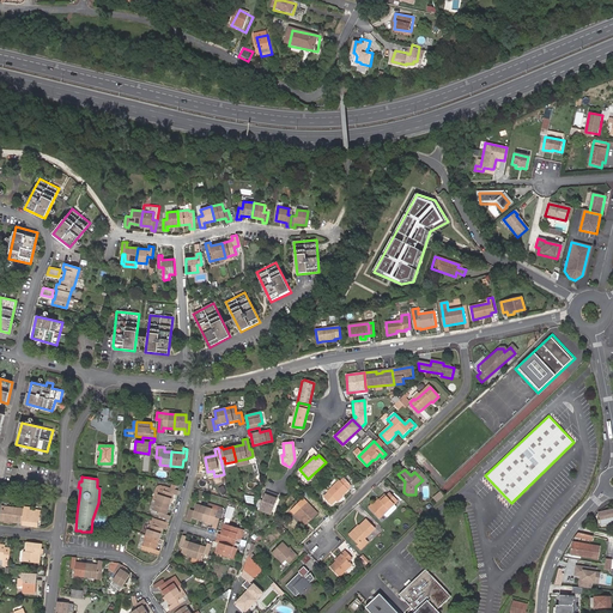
[(340,480),(327,492),(335,502),(349,490),(347,489),(351,486),(344,479),(340,481),(340,480)]
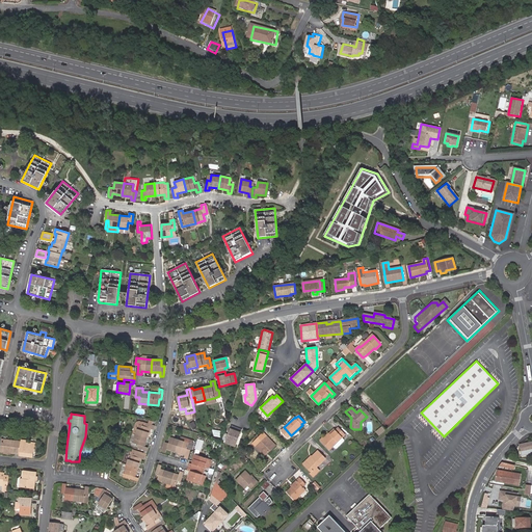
[(132,432),(135,433),(138,424),(141,425),(144,426),(145,423),(142,422),(139,421),(137,422),(135,423),(132,432)]
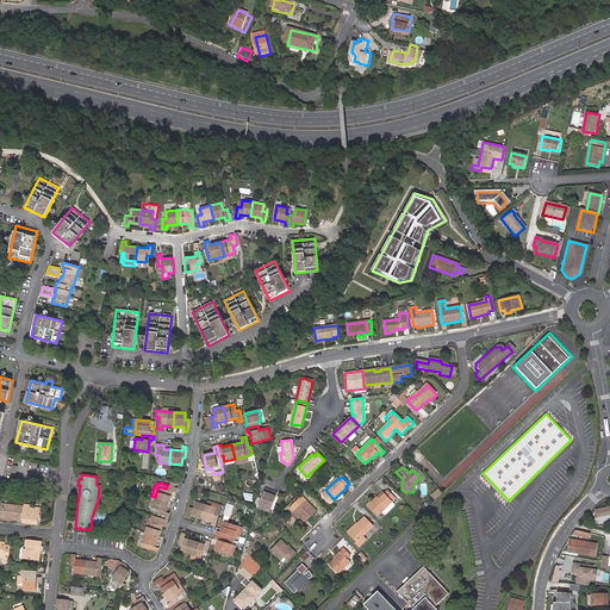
[(169,485),(167,485),(166,489),(162,487),(159,486),(155,497),(169,502),(173,491),(176,492),(178,489),(174,487),(169,485)]
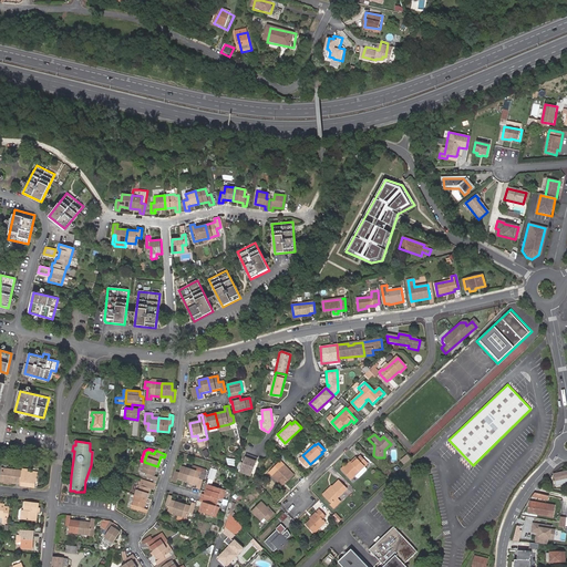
[(406,454),(399,460),(403,464),(410,459),(406,454)]
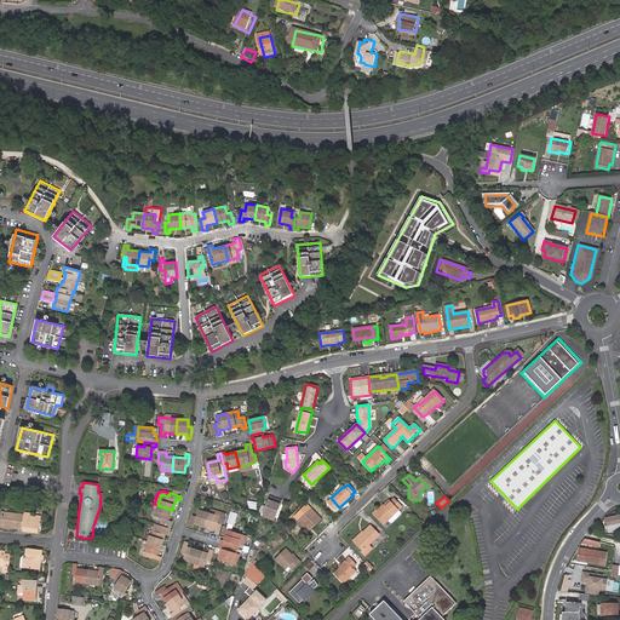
[(270,498),(264,514),(275,517),(281,501),(273,498),(270,498)]
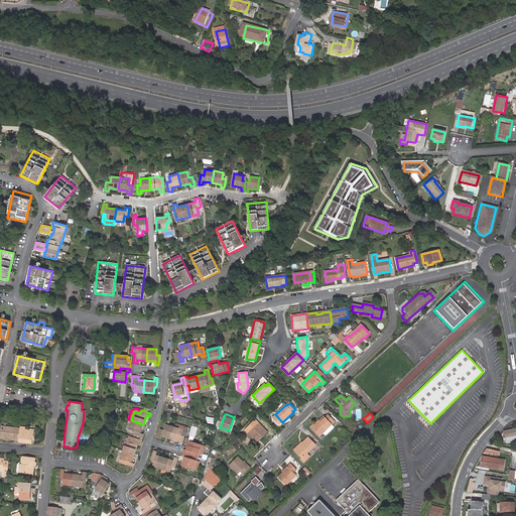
[(314,425),(311,429),(318,436),(323,433),(325,435),(326,435),(333,428),(333,427),(331,424),(335,421),(330,417),(327,419),(326,418),(320,422),(319,421),(314,425)]
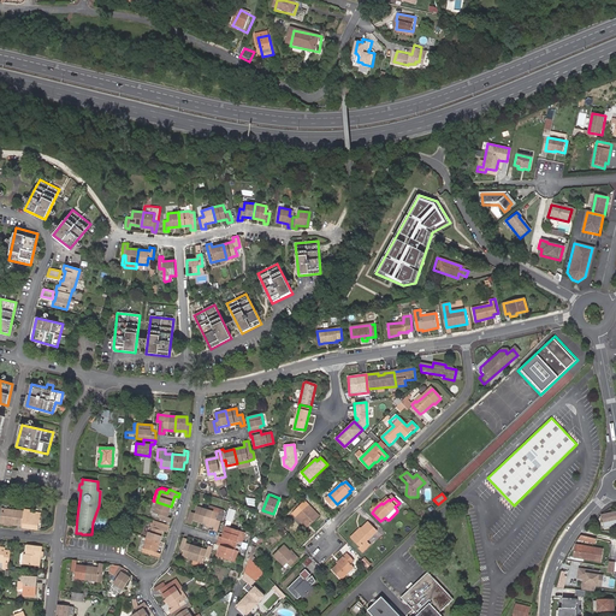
[(171,507),(157,502),(153,513),(160,515),(159,519),(170,522),(171,519),(167,517),(171,507)]
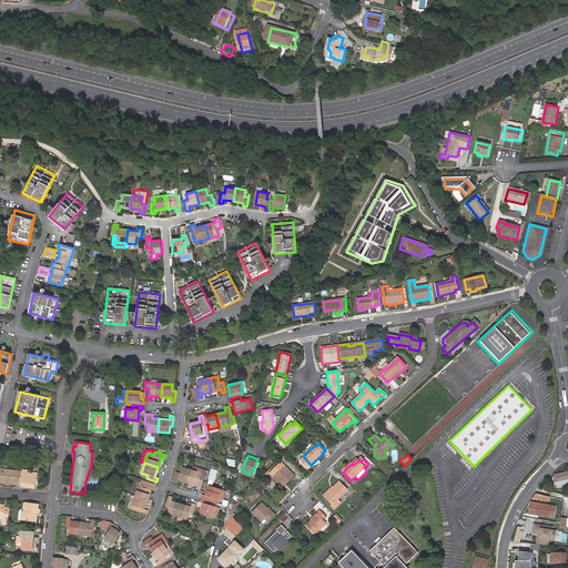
[(200,489),(203,480),(206,470),(193,466),(191,469),(188,483),(198,485),(196,487),(196,488),(200,489)]
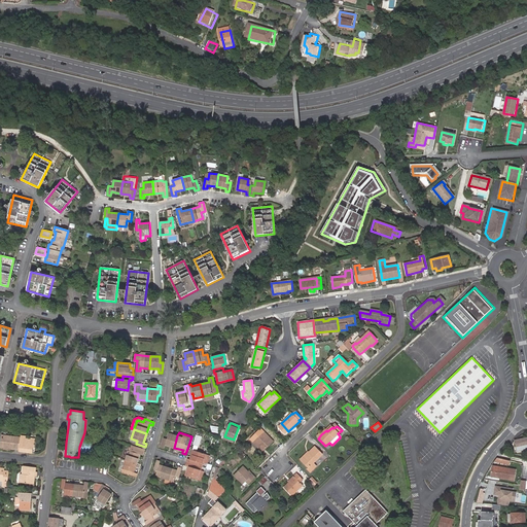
[(174,448),(177,435),(169,433),(167,438),(163,437),(161,447),(164,448),(166,445),(174,448)]
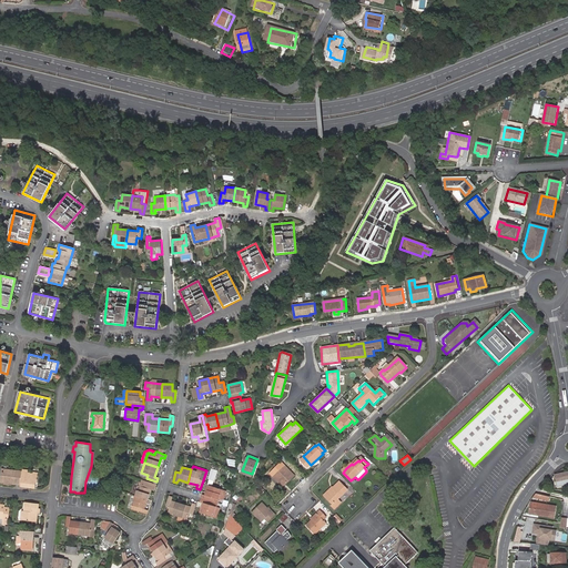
[(283,467),(274,476),(283,486),(293,477),(283,467)]
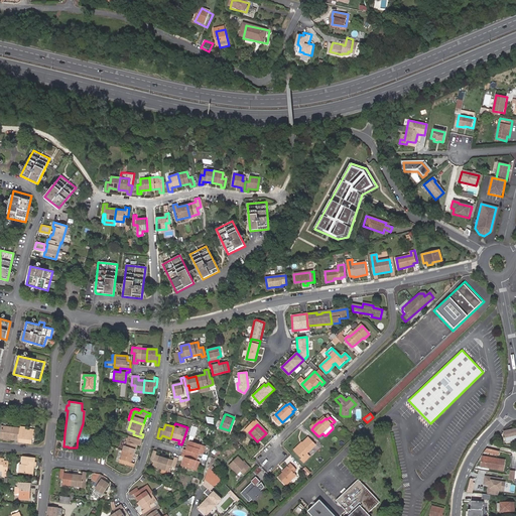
[(19,440),(20,428),(3,426),(3,429),(1,429),(0,433),(0,435),(0,437),(4,438),(4,439),(8,440),(8,438),(19,440)]
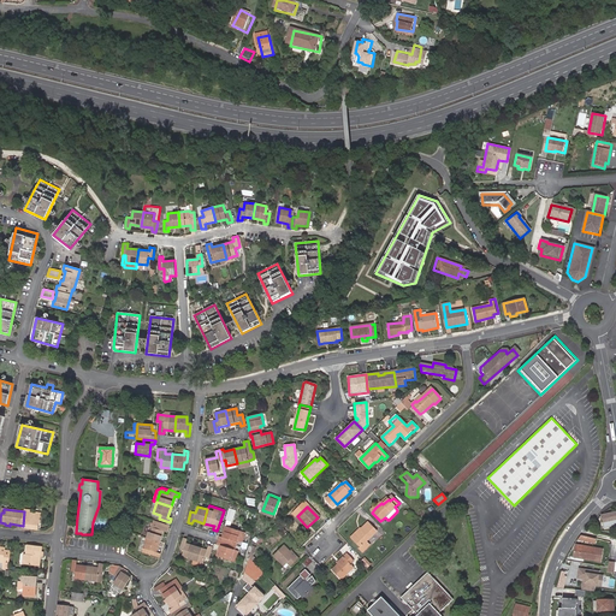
[(27,528),(39,529),(39,523),(41,523),(42,514),(35,513),(30,511),(30,510),(25,510),(24,511),(23,526),(27,526),(27,528)]
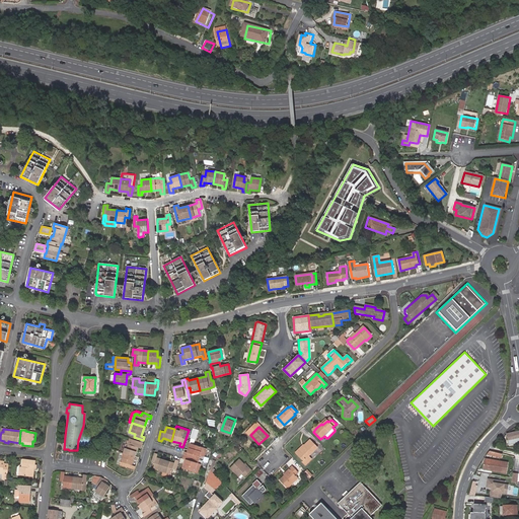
[(518,431),(506,434),(509,446),(518,443),(518,431)]
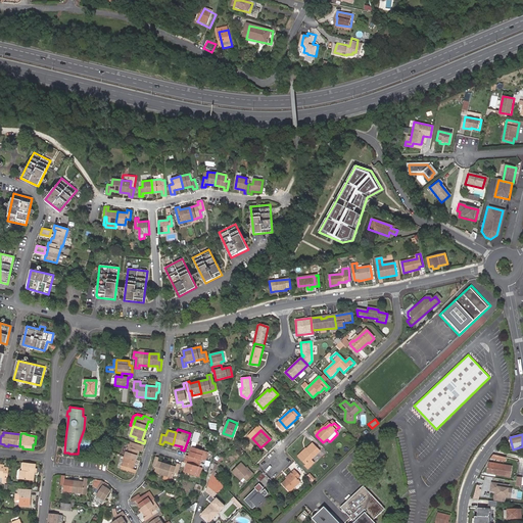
[(127,446),(124,456),(135,460),(138,450),(142,452),(143,448),(130,443),(128,447),(127,446)]
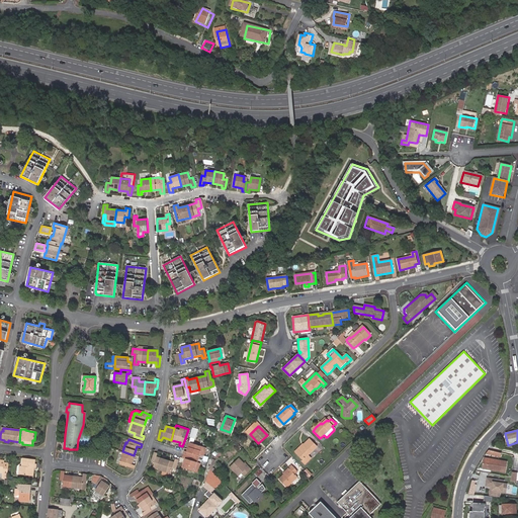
[(304,446),(295,454),(301,460),(300,461),(304,464),(310,457),(308,454),(316,446),(309,439),(303,445),(304,446)]
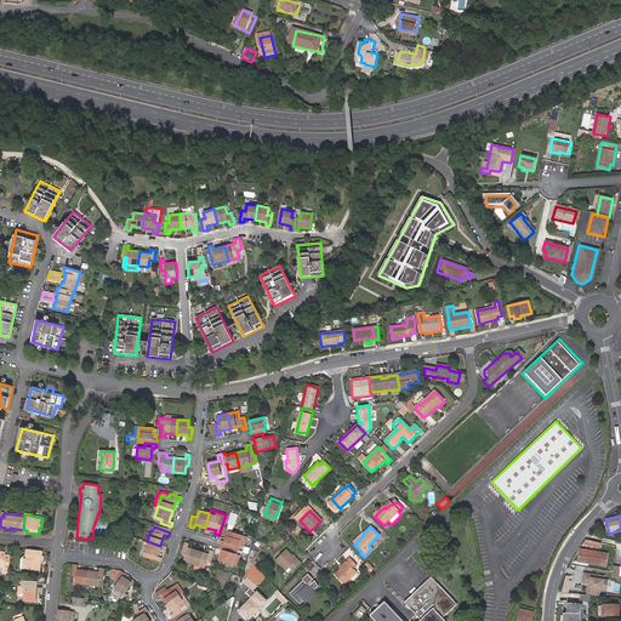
[(221,540),(220,545),(231,547),(232,543),(244,547),(246,536),(228,530),(226,541),(221,540)]
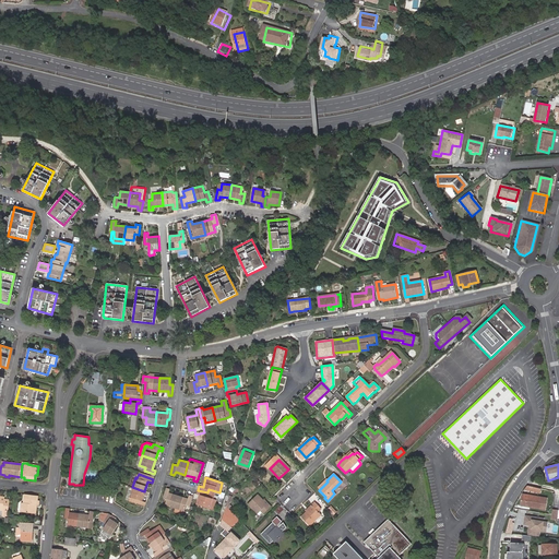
[(317,488),(319,490),(328,482),(326,480),(325,479),(317,488)]
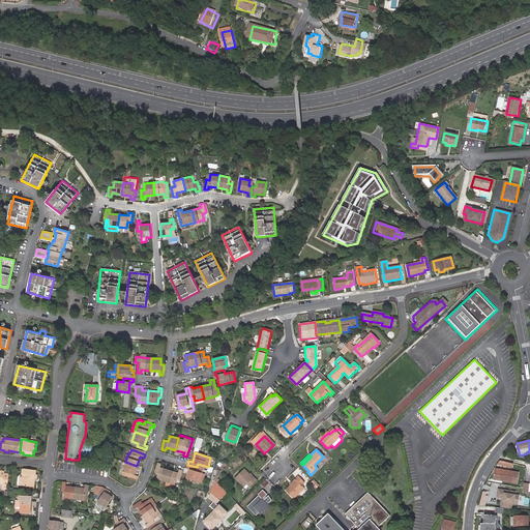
[(493,480),(503,481),(517,483),(519,469),(511,468),(512,464),(500,461),(496,465),(501,466),(499,475),(494,474),(493,480)]
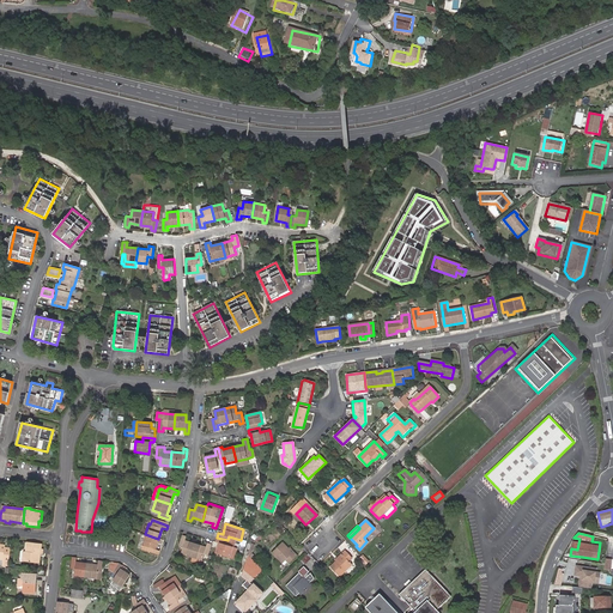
[(158,539),(145,534),(141,545),(140,550),(158,554),(159,551),(156,550),(158,539)]
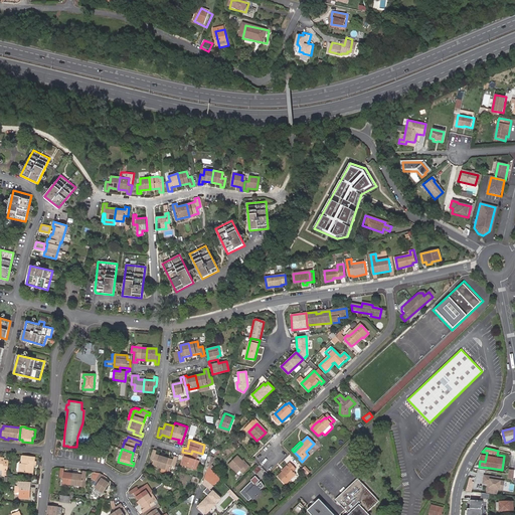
[(161,468),(164,457),(156,454),(156,451),(153,449),(150,459),(154,460),(152,465),(161,468)]
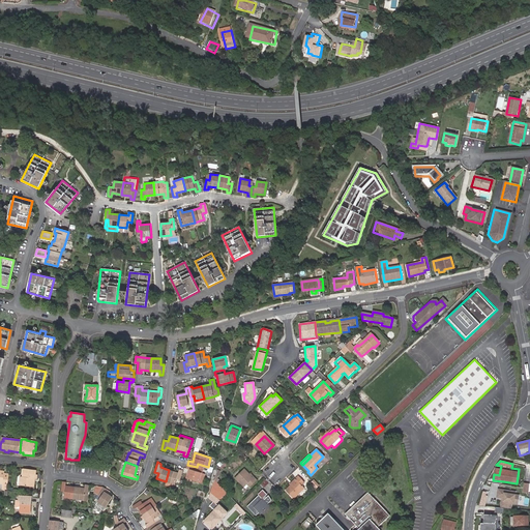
[(196,471),(197,467),(187,465),(186,468),(189,469),(186,478),(199,482),(202,473),(196,471)]
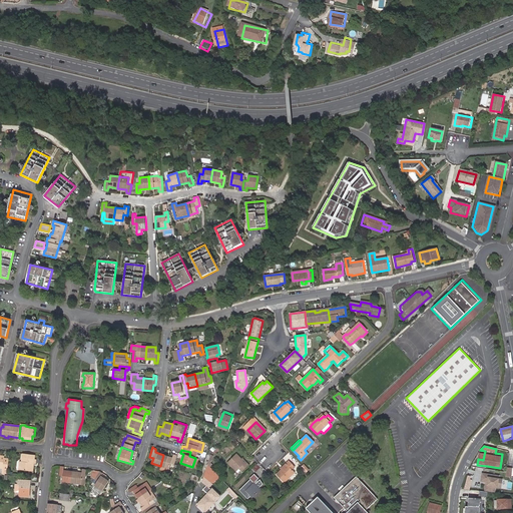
[(4,473),(7,473),(9,459),(4,459),(4,457),(0,456),(0,454),(0,453),(0,468),(1,469),(1,473),(4,473)]
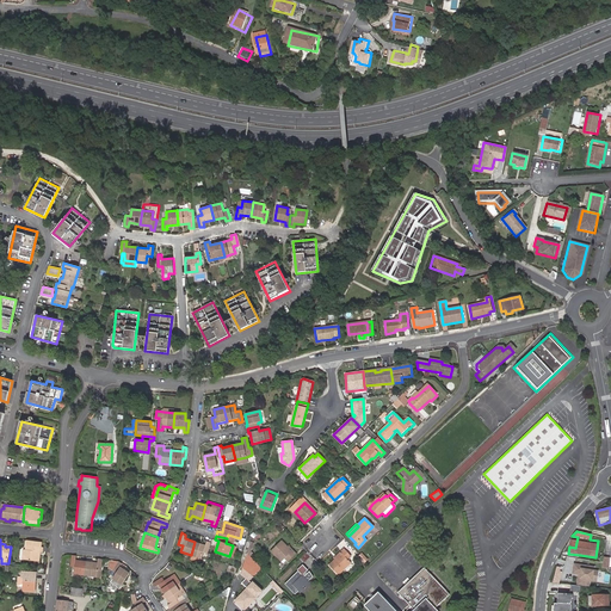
[(41,543),(26,541),(25,550),(24,550),(23,560),(34,561),(34,560),(39,561),(39,553),(42,554),(43,548),(41,548),(41,543)]
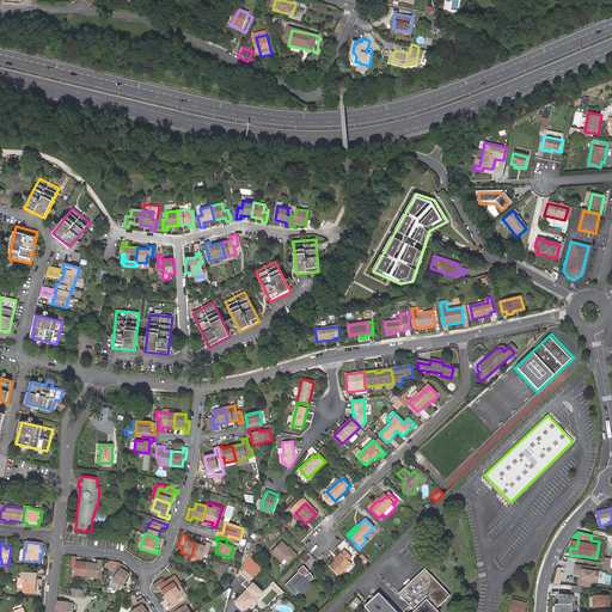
[(195,543),(191,556),(193,556),(191,560),(200,562),(201,560),(202,560),(203,552),(207,554),(210,543),(207,542),(206,545),(195,543)]
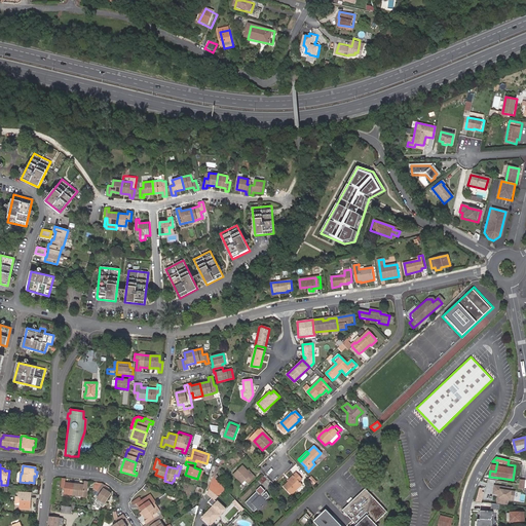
[(254,478),(251,474),(250,476),(246,473),(247,472),(241,465),(232,475),(241,484),(245,481),(247,484),(254,478)]
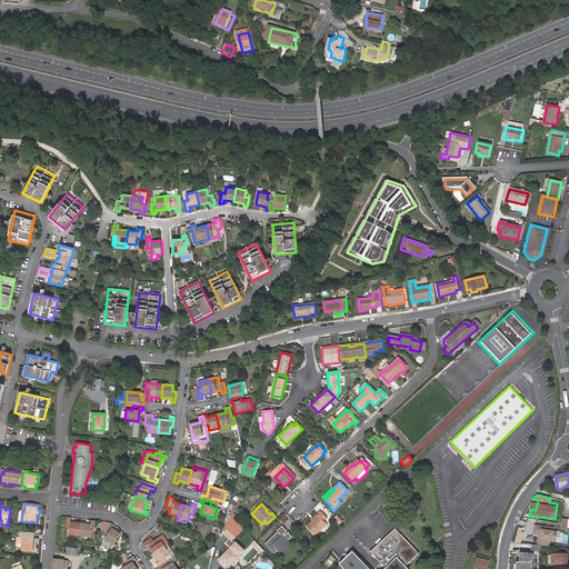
[(317,516),(312,521),(306,527),(313,536),(326,525),(323,521),(326,519),(319,511),(317,515),(317,516)]
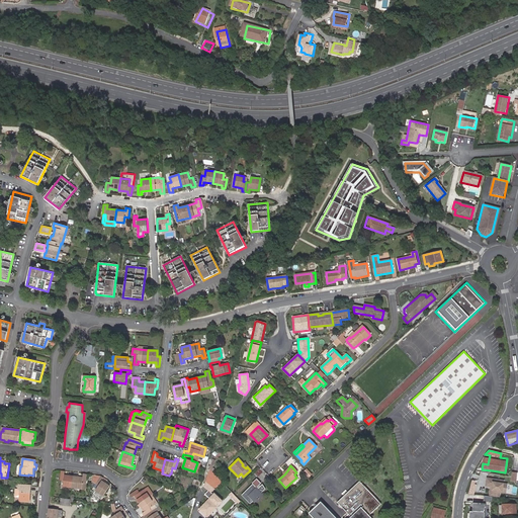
[(221,483),(208,469),(203,487),(210,493),(221,483)]
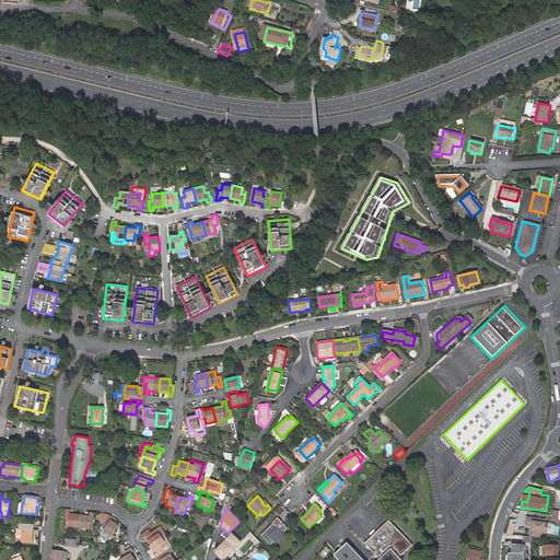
[(70,510),(66,509),(65,520),(68,520),(68,526),(78,527),(79,514),(69,513),(70,510)]
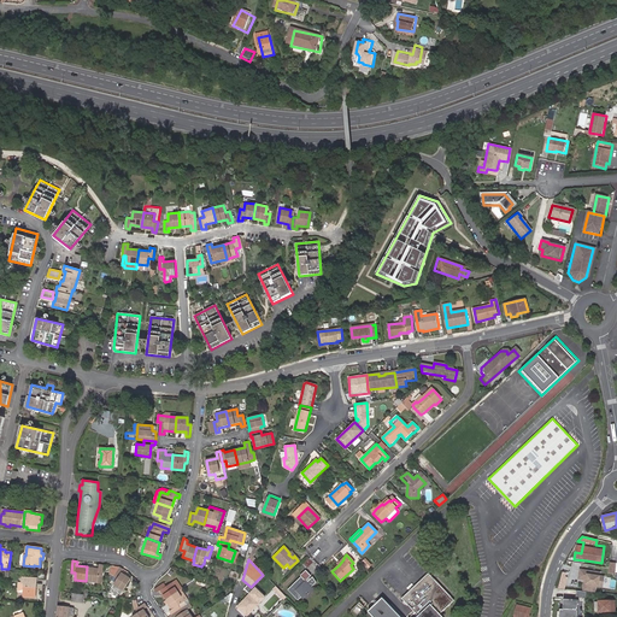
[(103,576),(104,564),(99,564),(99,568),(87,566),(86,581),(97,582),(98,575),(103,576)]
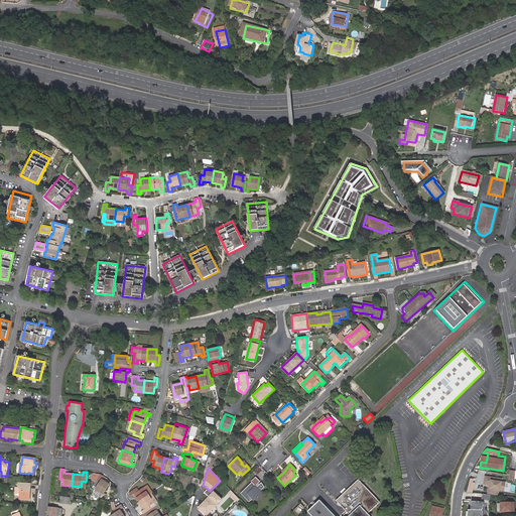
[(102,479),(104,477),(100,474),(96,482),(99,484),(96,489),(103,494),(110,484),(102,479)]
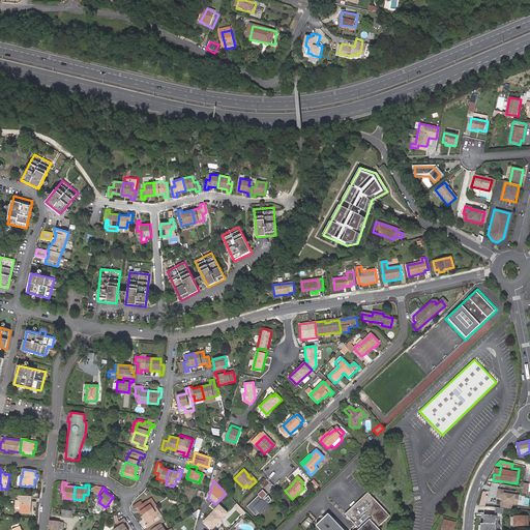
[(517,491),(498,488),(497,497),(502,498),(500,507),(511,508),(512,503),(514,503),(517,491)]
